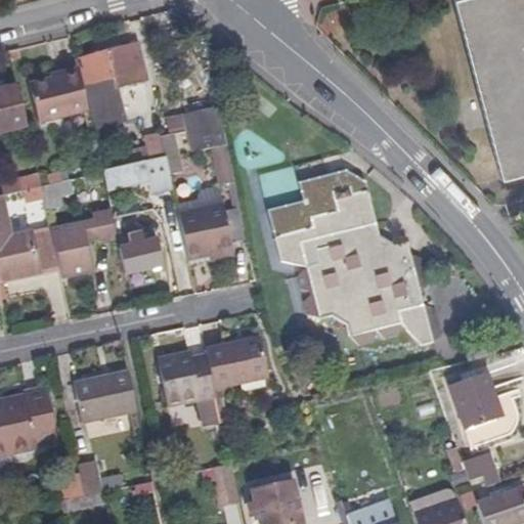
[(523,0),(467,0),(456,3),(503,188),(523,182),(523,0)]
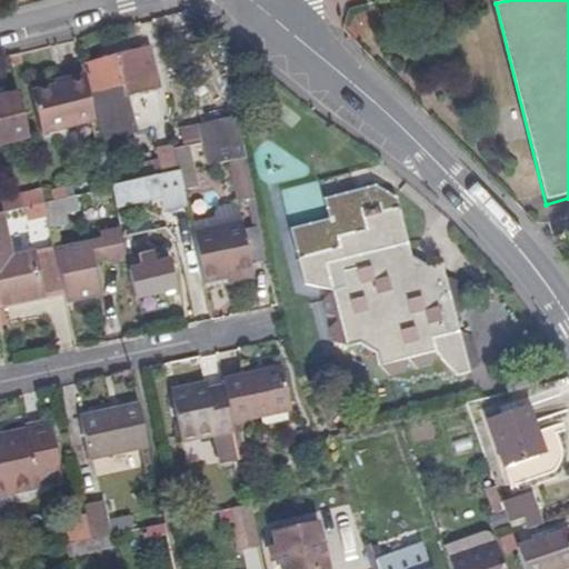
[(149,48),(88,63),(105,126),(108,138),(137,131),(133,118),(128,92),(158,85),(149,48)]
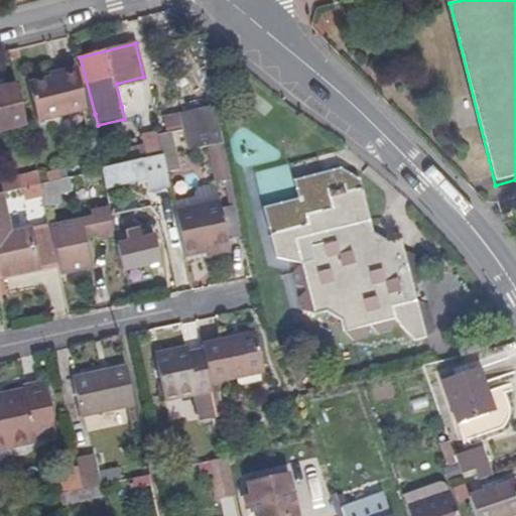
[(86,108),(75,67),(58,72),(59,77),(27,85),(37,121),(86,108)]
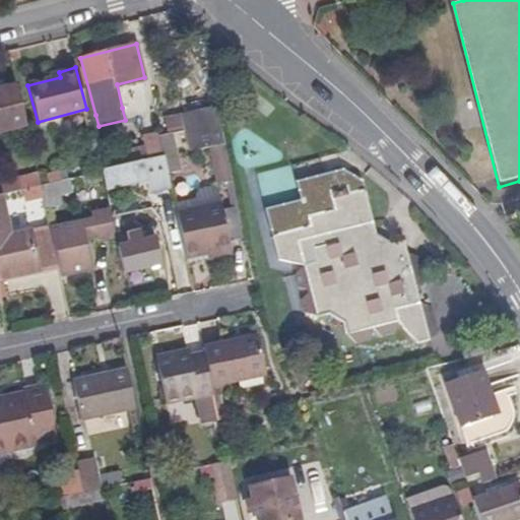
[(0,128),(25,121),(14,82),(0,85),(0,128)]
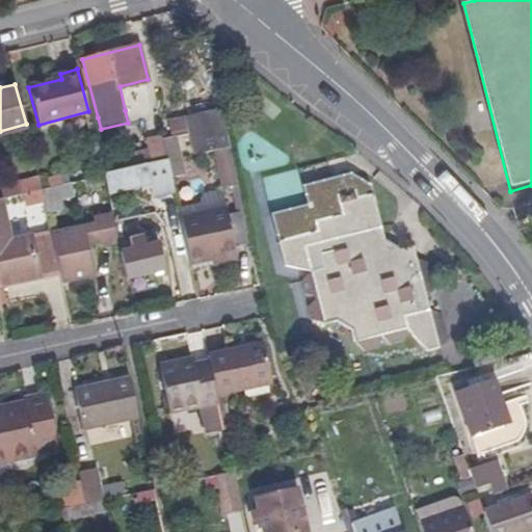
[(233,150),(222,102),(185,113),(195,153),(218,151),(233,150)]
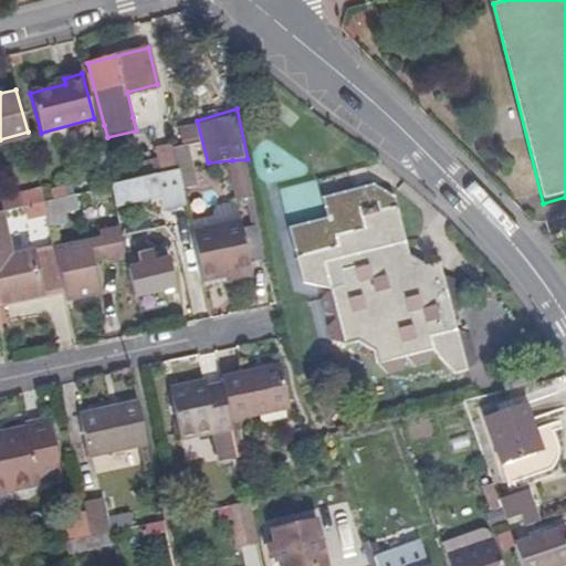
[(202,140),(198,122),(181,126),(186,144),(202,140)]
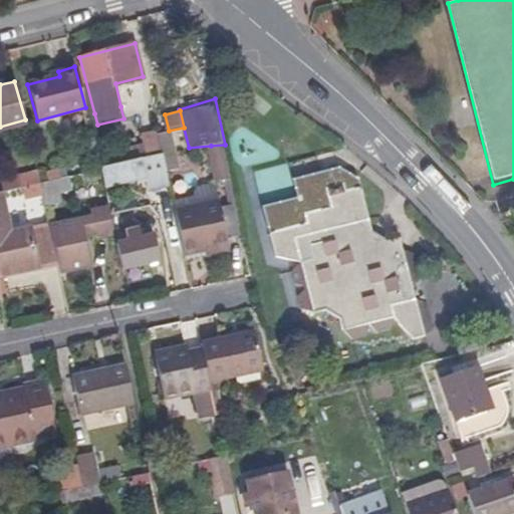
[(163,152),(171,150),(166,126),(160,127),(160,129),(163,152)]
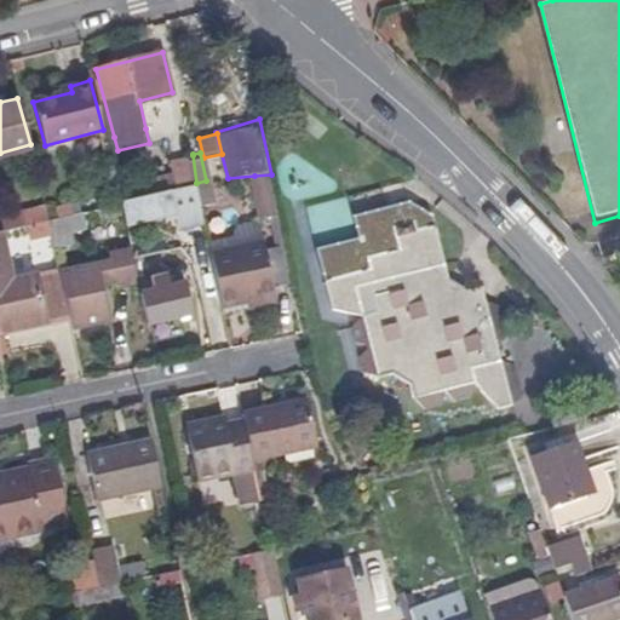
[(191,184),(196,183),(193,155),(193,154),(185,156),(191,184)]
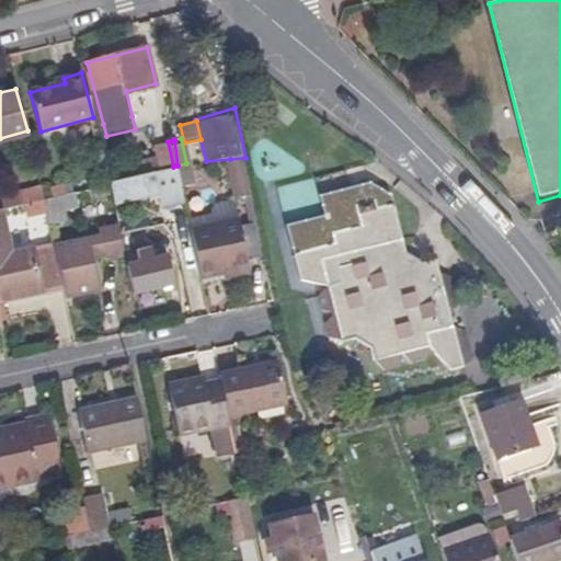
[(155,171),(173,167),(168,141),(150,146),(153,157),(114,168),(118,180),(155,171)]
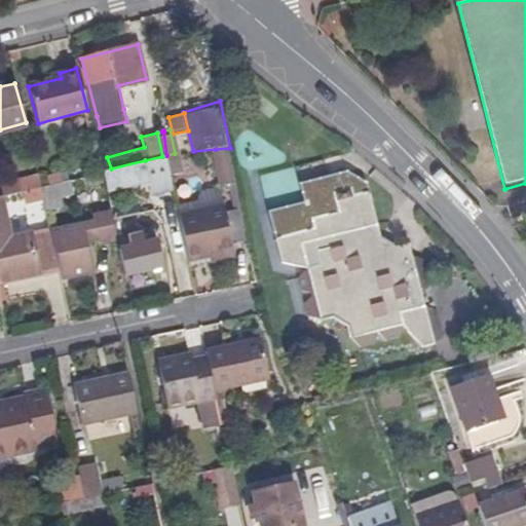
[(237,181),(230,148),(216,149),(223,185),(237,181)]
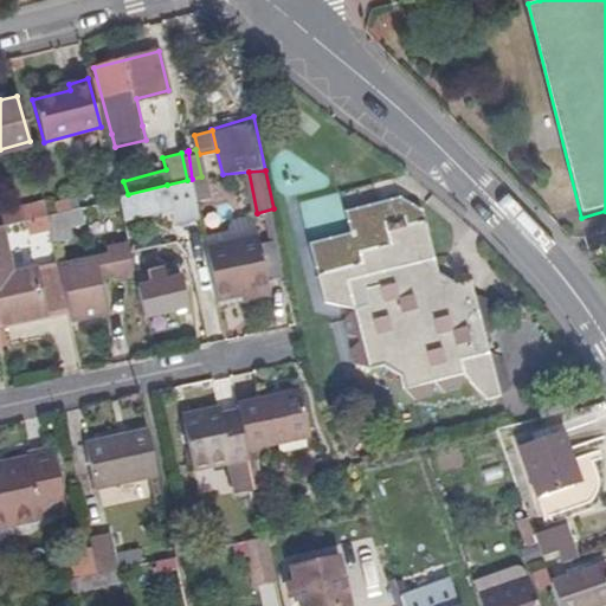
[(200,212),(192,179),(187,180),(167,185),(172,204),(174,219),(200,212)]
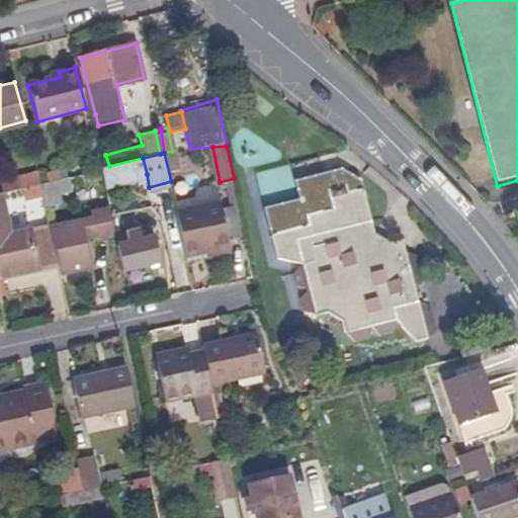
[(183,167),(181,153),(167,156),(170,170),(183,167)]
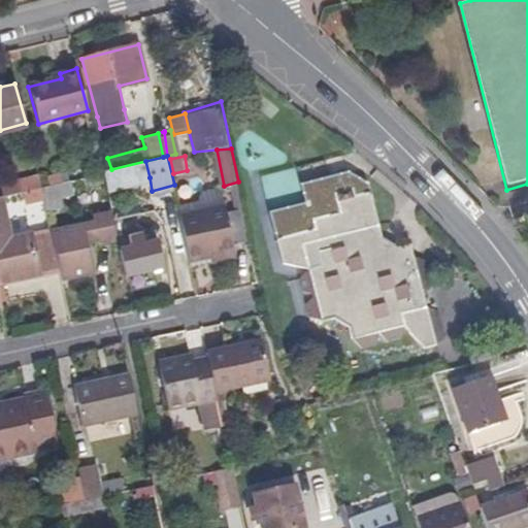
[(150,177),(145,161),(111,169),(104,171),(109,188),(150,177)]
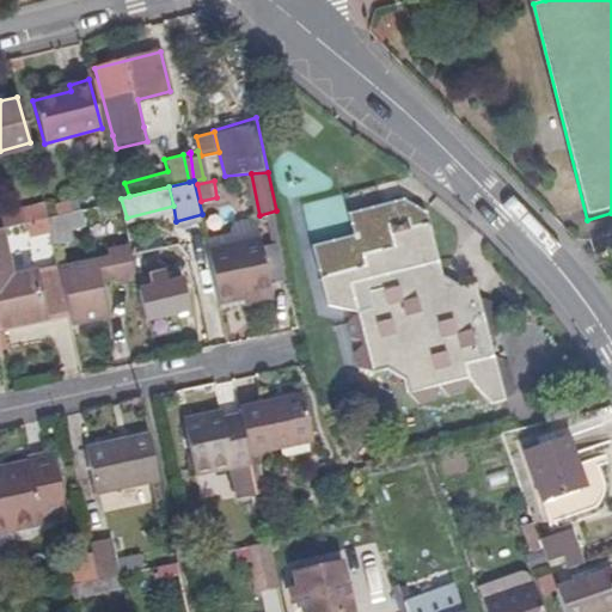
[(57,202),(60,213),(75,209),(73,199),(57,202)]
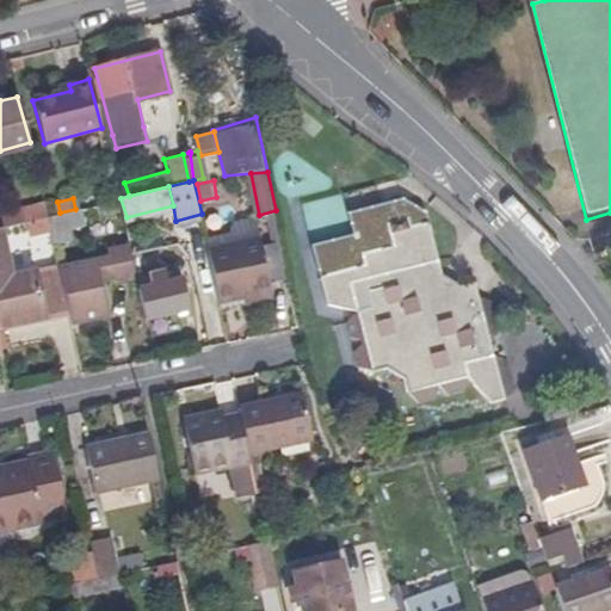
[(437,282),(444,273),(429,213),(406,199),(352,214),(357,233),(313,244),(321,275),(329,303),(357,307),(345,320),(349,333),(364,338),(352,349),(357,365),(371,370),(387,366),(405,376),(407,393),(419,403),(434,401),(437,383),(449,396),(463,394),(468,376),(495,403),(511,399),(517,392),(510,364),(493,356),(491,341),(500,332),(492,301),(477,297),(475,283),(458,285),(454,292),(437,282)]
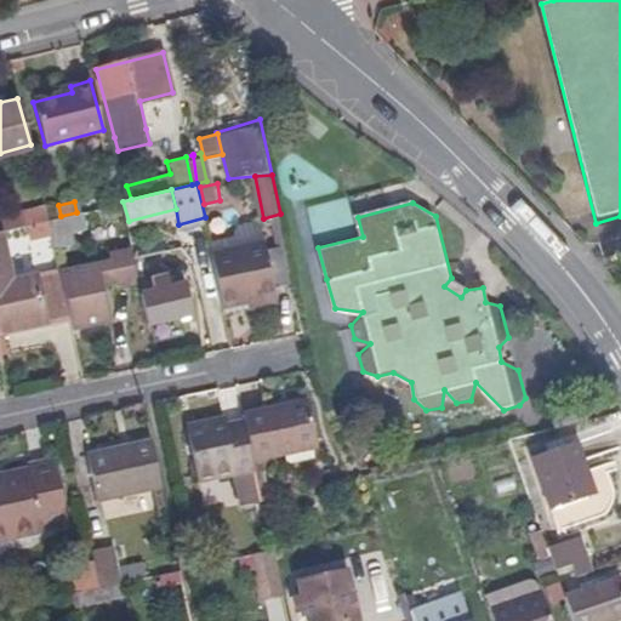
[(86,211),(52,220),(60,249),(79,243),(75,228),(92,224),(86,211)]
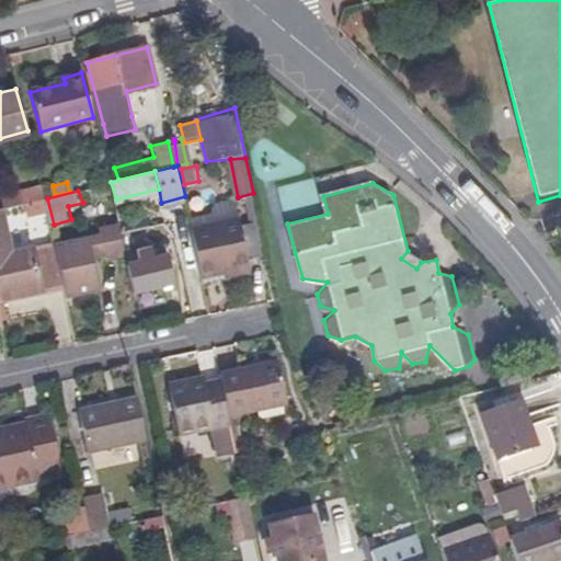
[(6,208),(0,209),(0,289),(3,300),(68,286),(58,247),(57,240),(15,250),(6,208)]
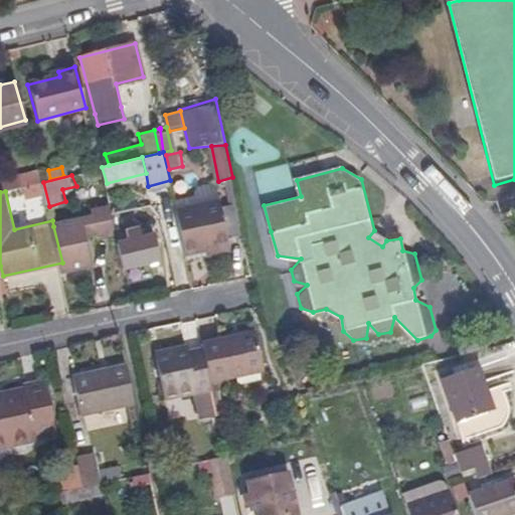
[(225,199),(178,211),(188,256),(213,249),(235,244),(225,199)]
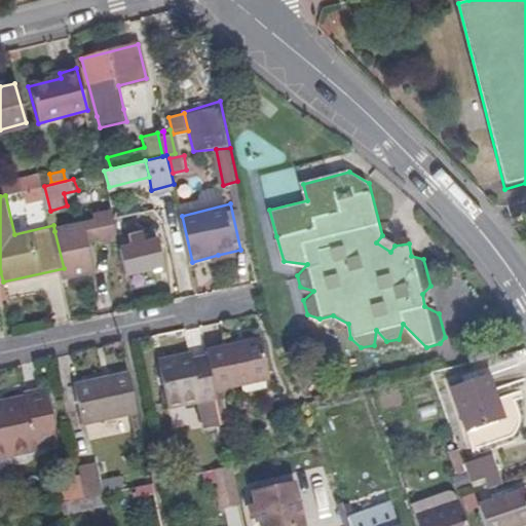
[(121,239),(114,209),(96,213),(98,220),(102,237),(103,243),(121,239)]
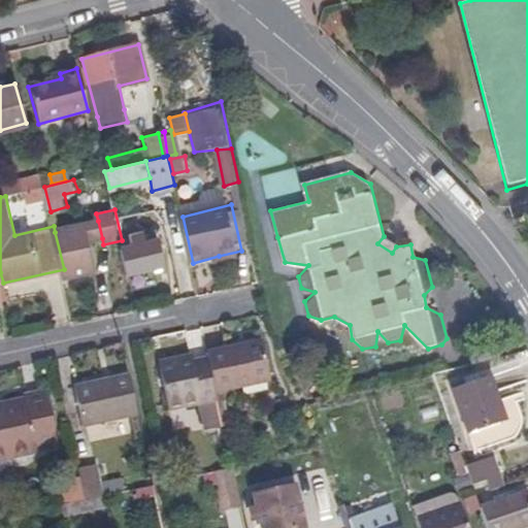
[(233,213),(240,245),(253,243),(244,211),(233,213)]
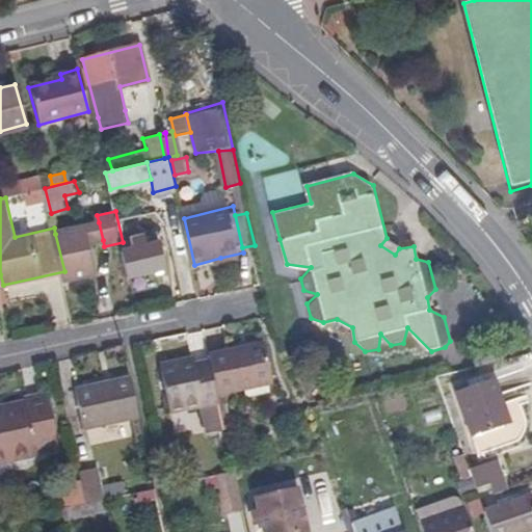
[(103,240),(99,222),(84,227),(88,243),(103,240)]
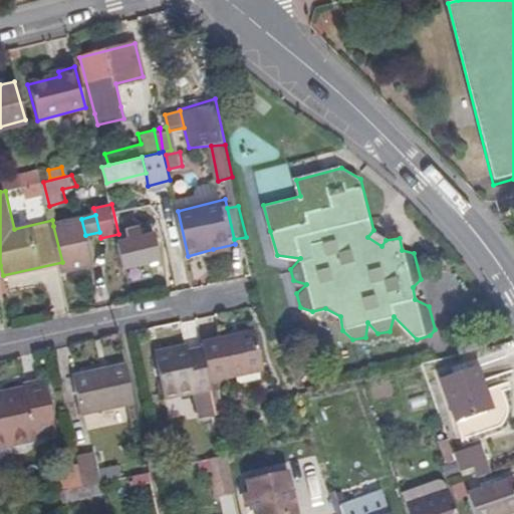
[(81,219),(53,226),(62,262),(64,271),(93,265),(85,235),(81,219)]
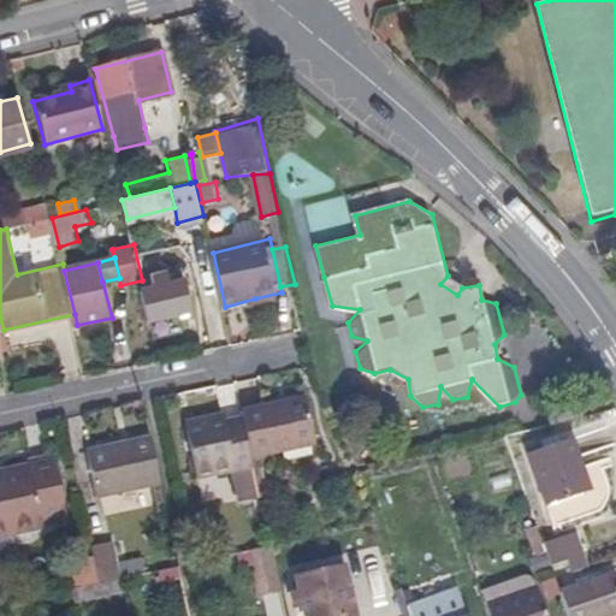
[(144,292),(153,323),(197,312),(188,280),(172,284),(169,273),(155,277),(159,288),(144,292)]
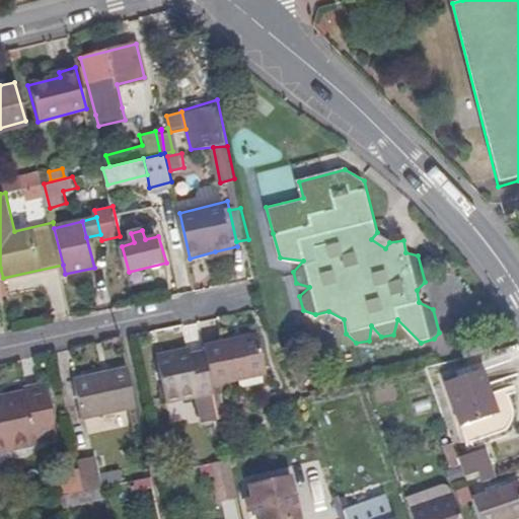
[(389,242),(377,232),(371,239),(385,248),(389,242)]
